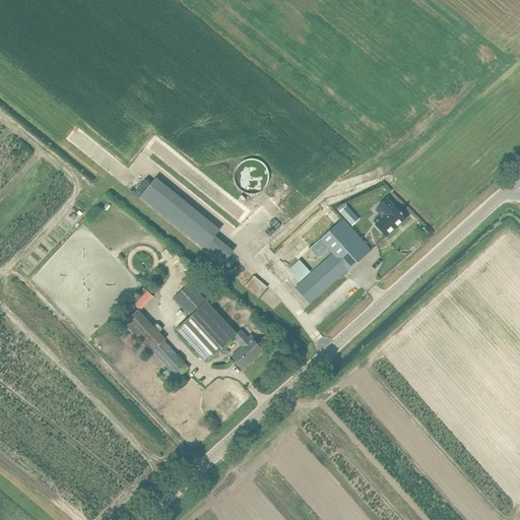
[(259,172),(259,160),(245,161),(246,182),(263,181),(262,172),(259,172)]
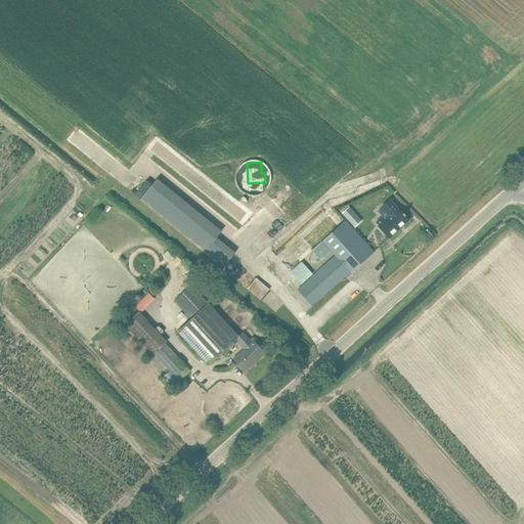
[(403,215),(398,209),(397,210),(389,201),(382,208),(390,217),(379,227),(389,238),(408,220),(404,217),(405,216),(404,214),(403,215)]
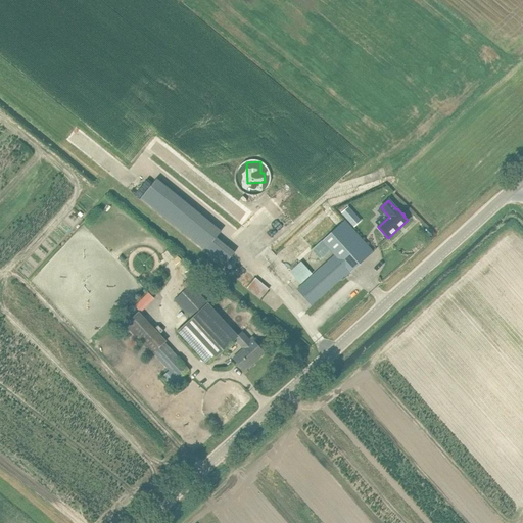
[(348,207),(341,214),(351,226),(359,219),(348,207)]
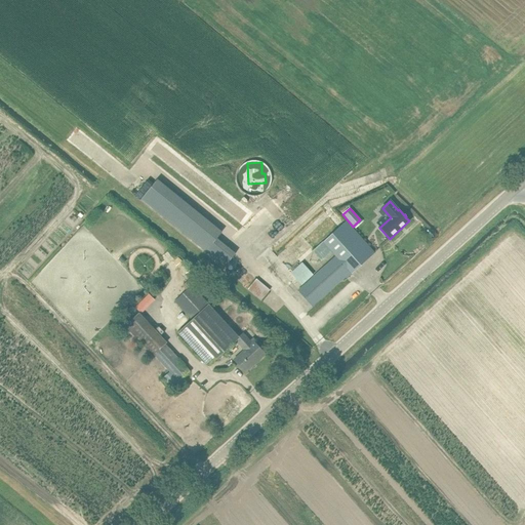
[(271,242),(283,230),(276,221),(263,234),(271,242)]
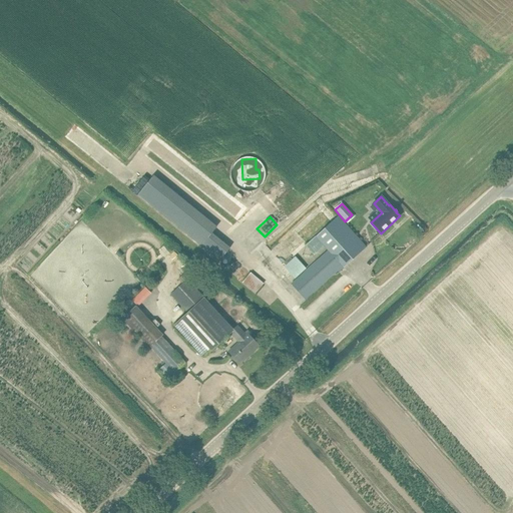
[(314,255),(324,245),(328,250),(292,284),(306,300),(338,271),(339,272),(366,246),(338,216),(306,245),(314,255)]
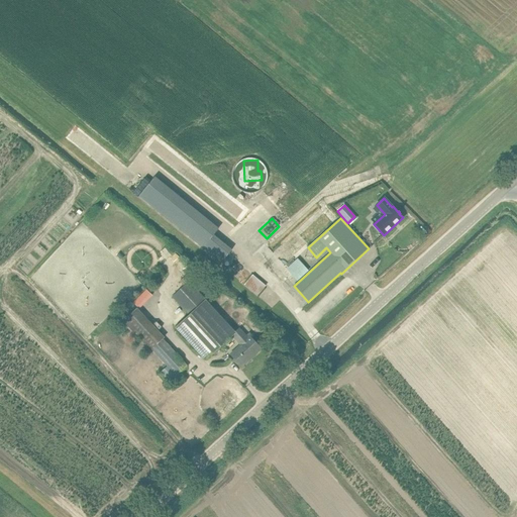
[(207,233),(197,246),(216,262),(225,248),(207,233)]
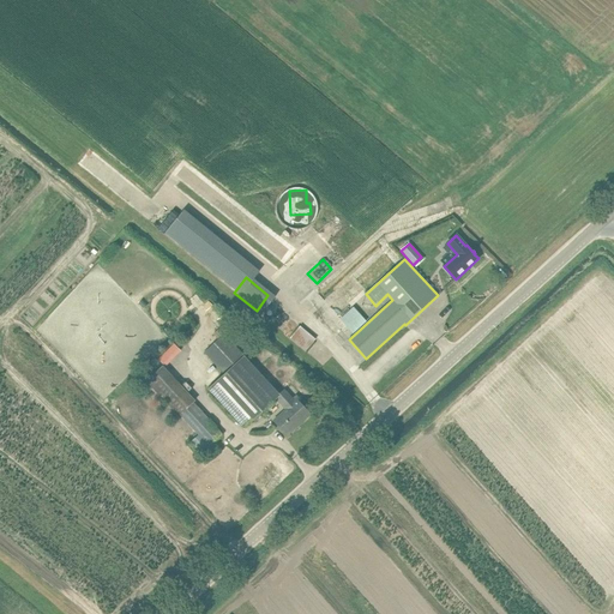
[(353,307),(339,319),(353,333),(367,321),(353,307)]
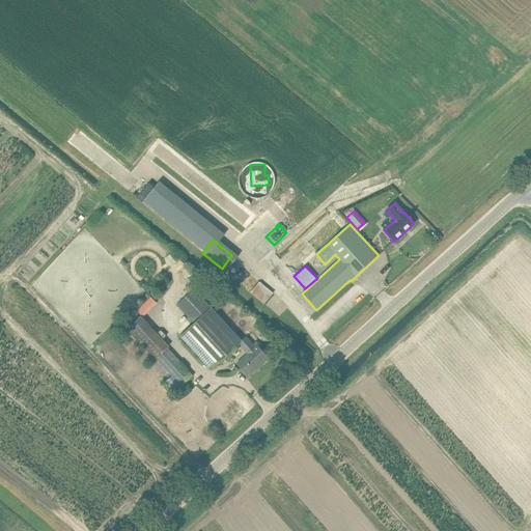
[(263,304),(273,294),(259,282),(250,292),(263,304)]
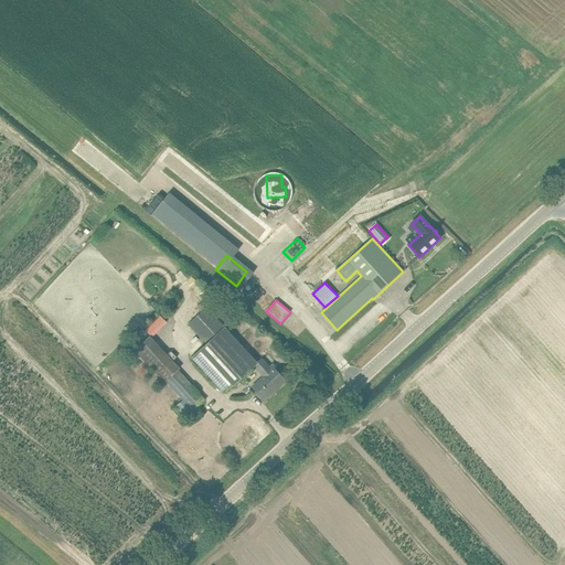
[(257,363),(224,328),(205,308),(188,324),(206,344),(192,358),(225,394),(254,366),(264,376),(252,387),(264,401),(285,381),(274,368),(276,366),(273,363),(268,366),(262,359),(257,363)]
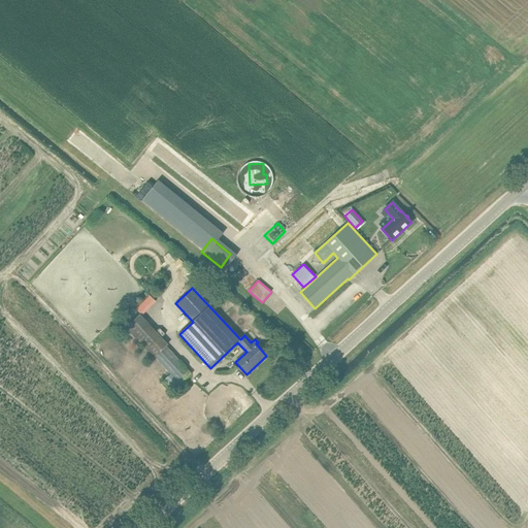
[(150,295),(136,308),(141,314),(155,300),(150,295)]
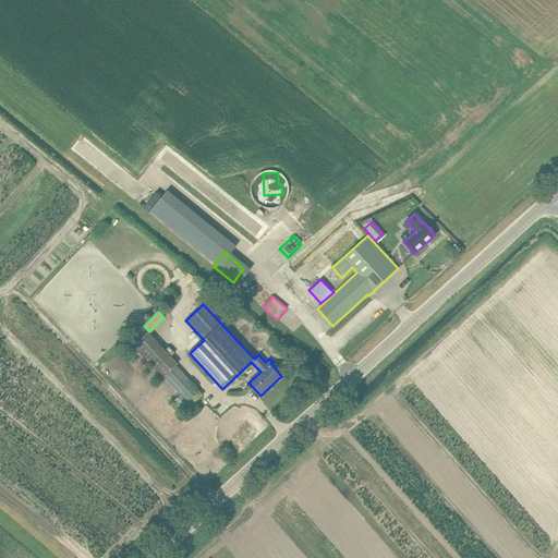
[(202,396),(176,366),(178,364),(148,332),(133,347),(162,378),(165,377),(191,405),(202,396)]
